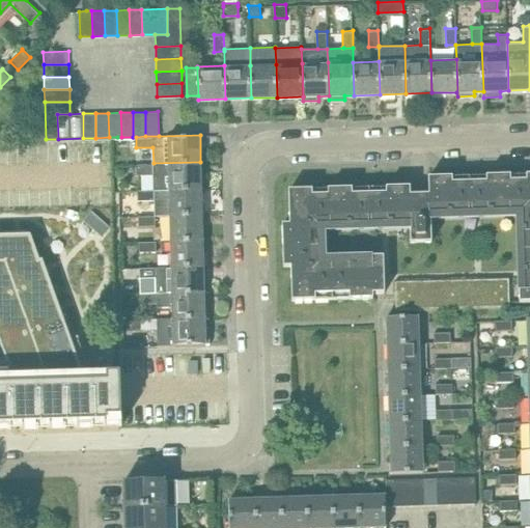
[(154,163),(136,164),(137,173),(154,173),(155,189),(169,189),(201,188),(200,162),(154,163)]
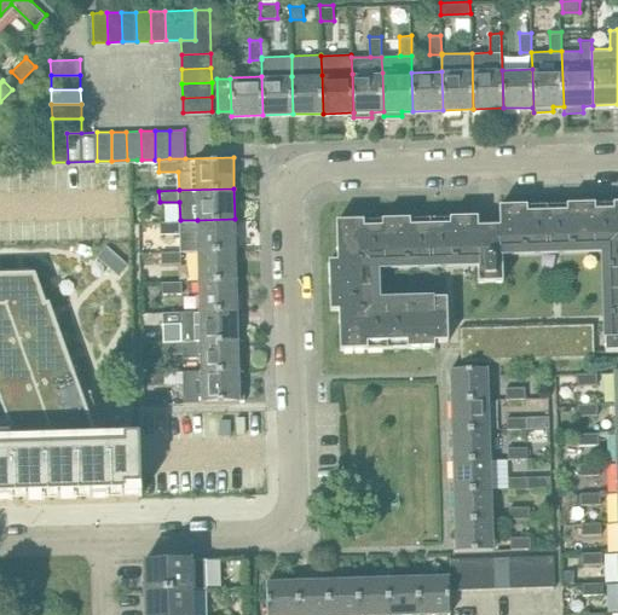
[(479,232),(478,215),(336,220),(338,259),(329,260),(330,309),(340,308),(340,348),(435,346),(435,340),(449,340),(448,297),(432,297),(432,303),(373,306),(371,261),(478,257),(479,282),(503,280),(502,247),(610,244),(612,335),(605,335),(606,350),(617,349),(617,201),(500,204),(501,232),(479,232)]
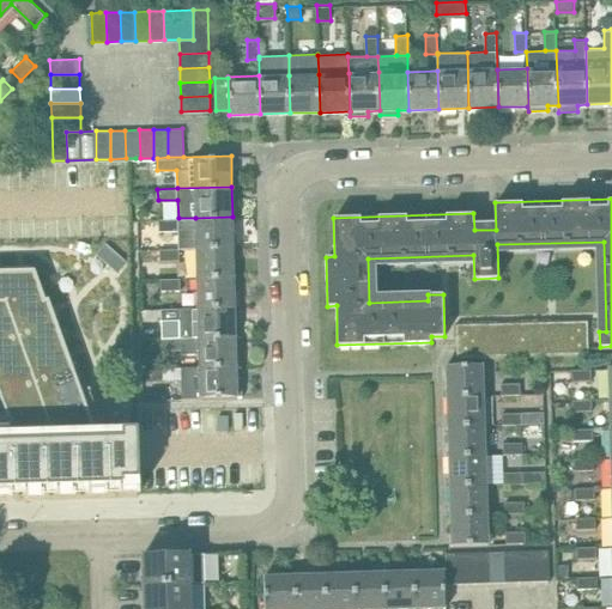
[(179,248),(197,248),(234,247),(232,217),(195,218),(179,218),(158,219),(158,230),(179,230),(179,248)]
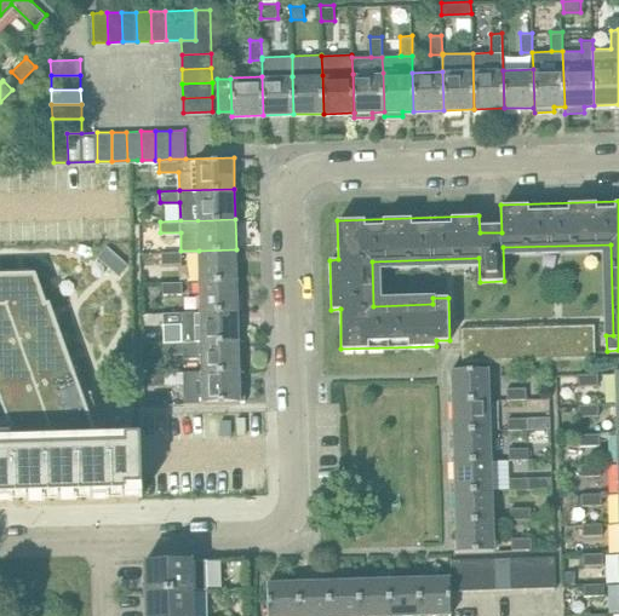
[(119,254),(108,245),(98,255),(109,265),(119,254)]
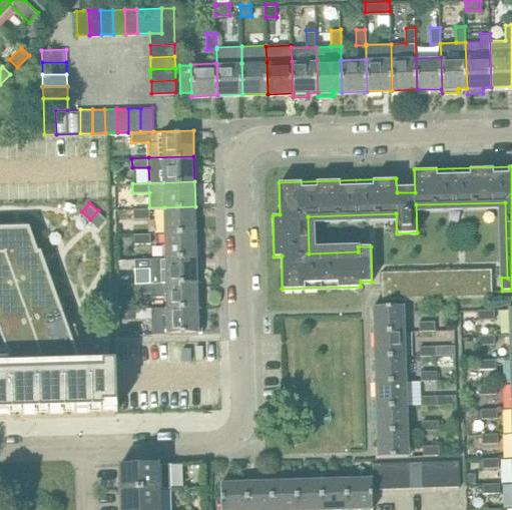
[(164,207),(165,231),(195,231),(195,206),(164,207)]
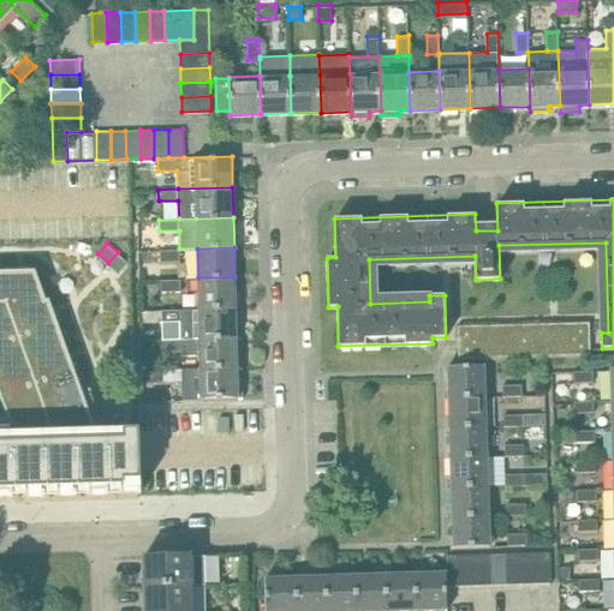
[(179,259),(179,249),(160,250),(160,261),(179,259)]
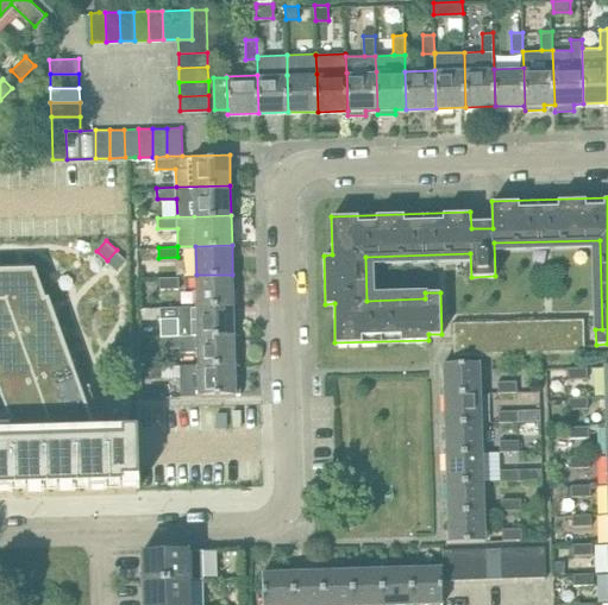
[(0,486),(11,486),(11,489),(13,489),(13,486),(42,485),(43,489),(45,489),(45,485),(74,484),(74,487),(76,487),(76,484),(105,484),(105,486),(107,486),(107,484),(137,483),(138,485),(140,485),(139,461),(138,429),(138,427),(105,428),(101,428),(100,424),(91,428),(77,392),(87,389),(86,386),(81,388),(49,296),(45,297),(35,268),(0,268),(0,486)]
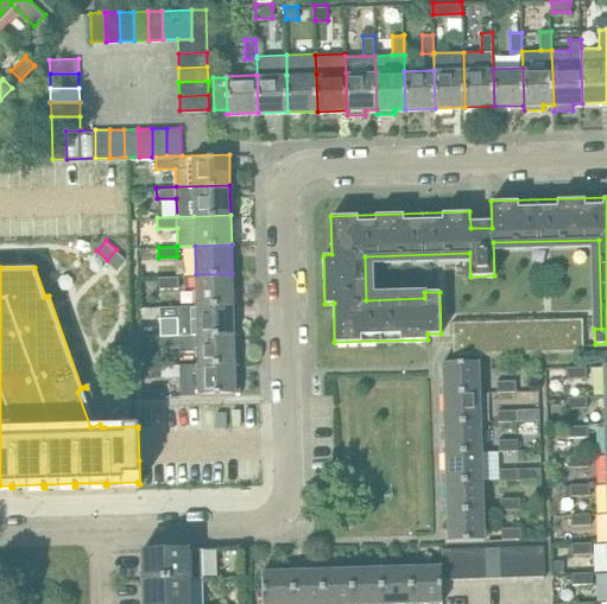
[(196,274),(196,304),(233,303),(232,274),(196,274)]
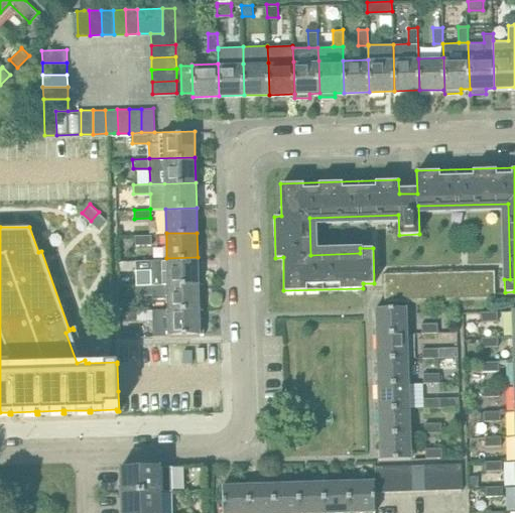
[(151,243),(151,234),(134,234),(135,244),(151,243)]
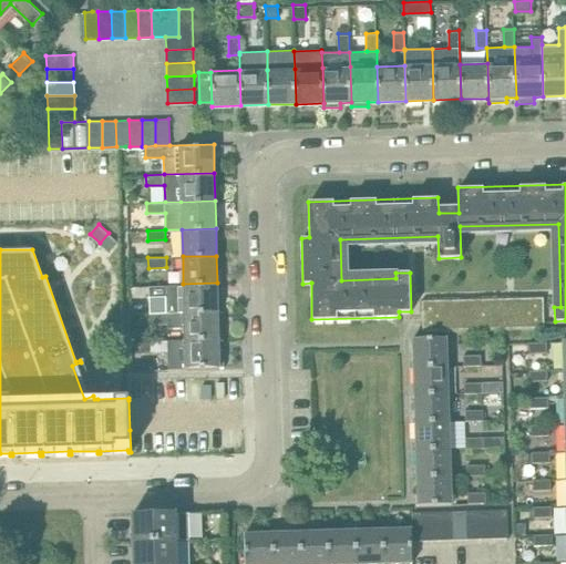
[(217,283),(183,284),(148,285),(148,296),(167,295),(167,313),(184,311),(218,310),(223,310),(222,294),(217,294),(217,283)]
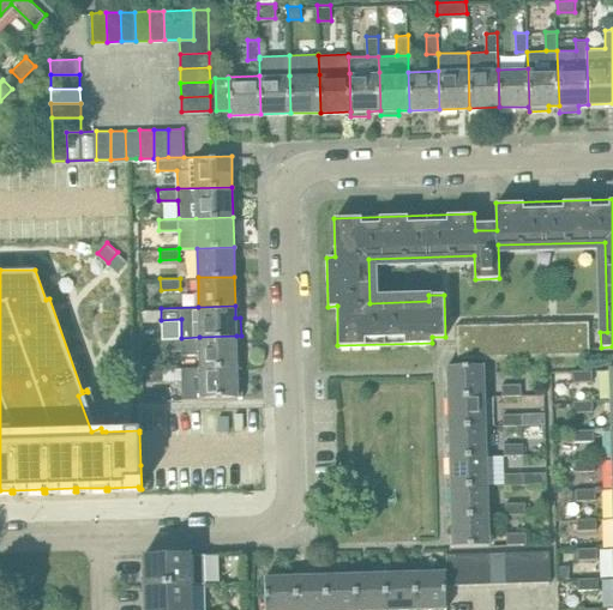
[(161,320),(161,308),(140,309),(140,320),(161,320)]
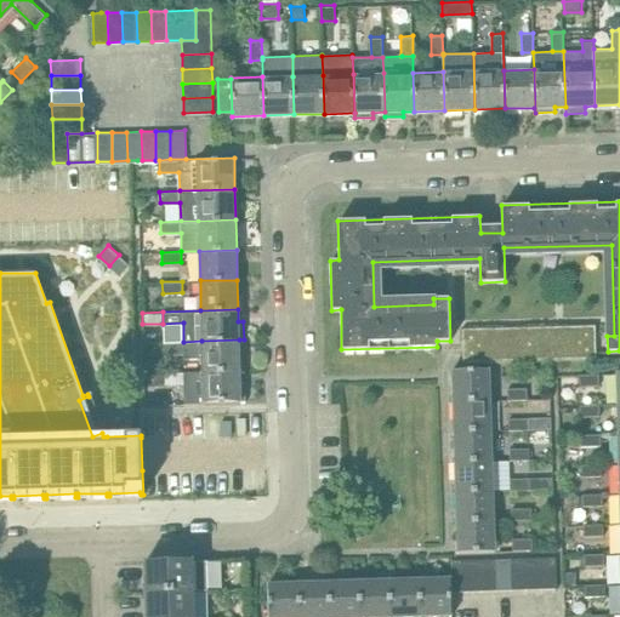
[(202,355),(203,371),(240,370),(245,370),(245,352),(239,352),(239,340),(202,341),(183,342),(164,342),(164,354),(183,353),(185,356),(197,356),(197,353),(202,353),(202,355)]
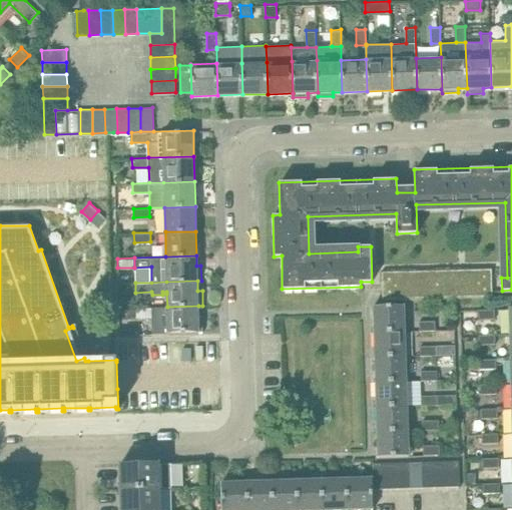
[(404,304),(373,305),(374,331),(405,330),(404,304)]
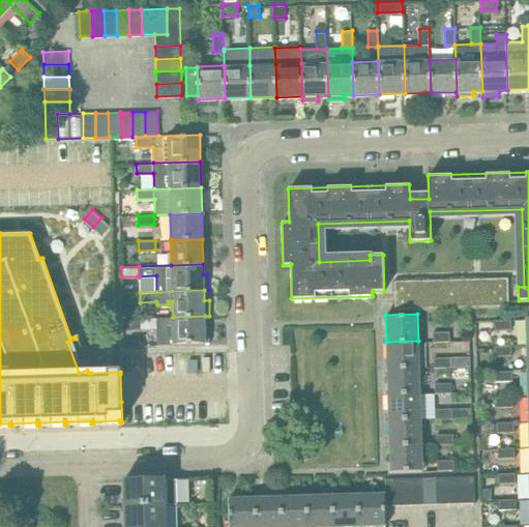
[(173,317),(157,317),(157,327),(158,344),(174,344),(205,343),(205,342),(210,342),(209,325),(205,325),(205,316),(173,317)]
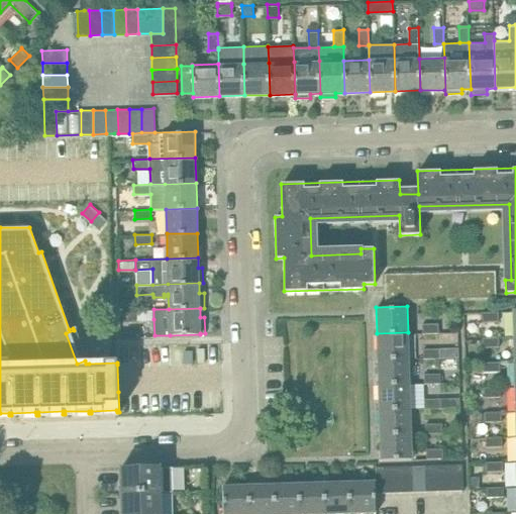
[(153,319),(153,309),(137,310),(137,319),(153,319)]
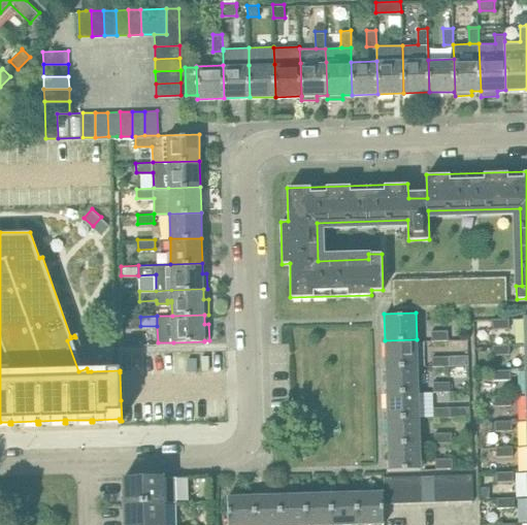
[(508,317),(492,318),(492,327),(508,327),(508,317)]
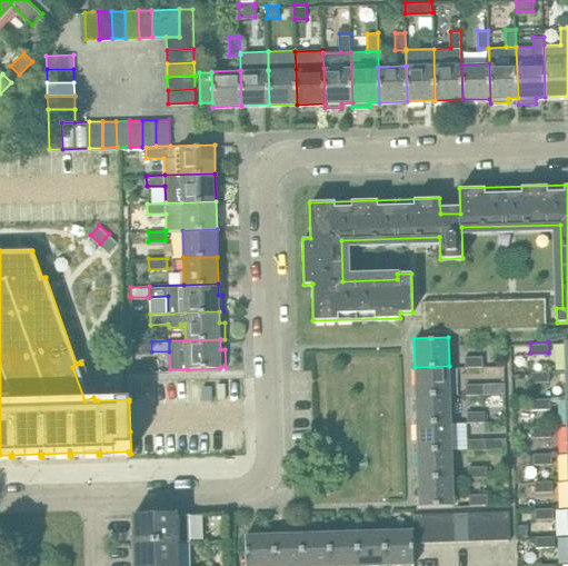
[(466,366),(484,365),(484,355),(465,355),(466,366)]
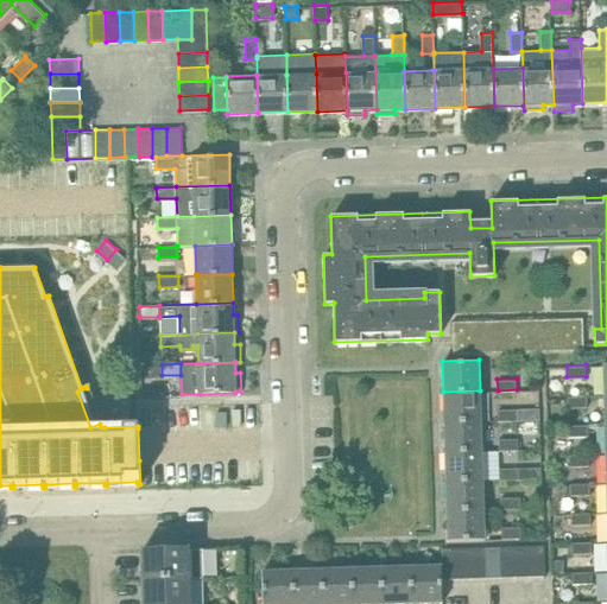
[(444,421),(481,420),(480,390),(443,392),(444,421)]
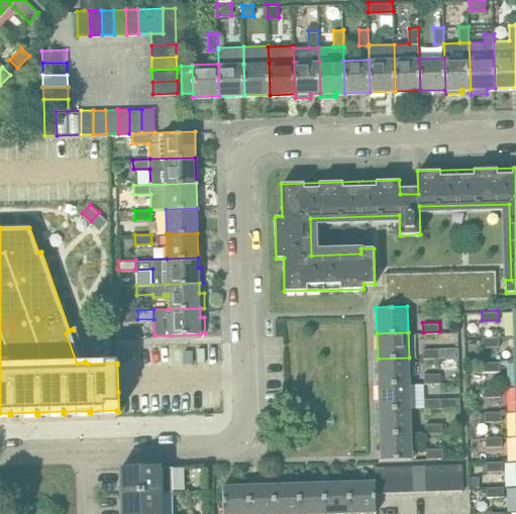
[(499,335),(483,335),(483,345),(499,344),(499,335)]
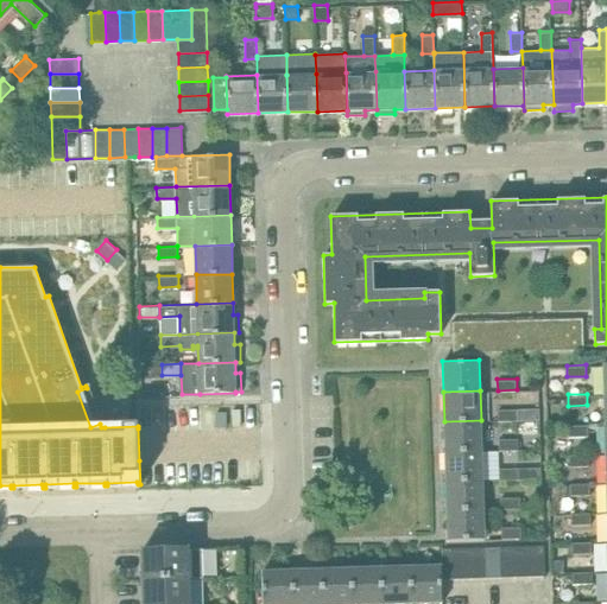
[(529,407),(498,408),(499,419),(518,419),(529,419),(529,407)]
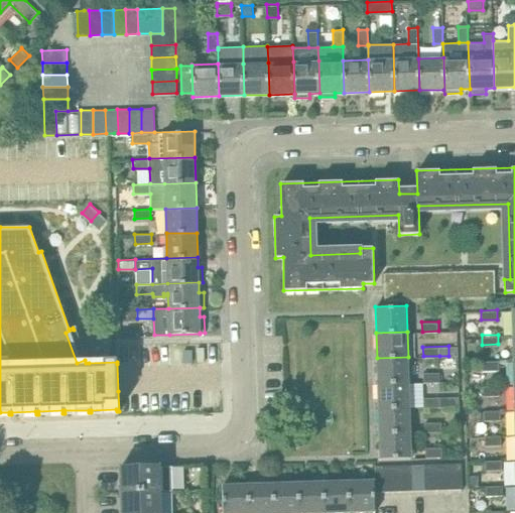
[(378,383),(409,382),(408,357),(377,358),(378,383)]
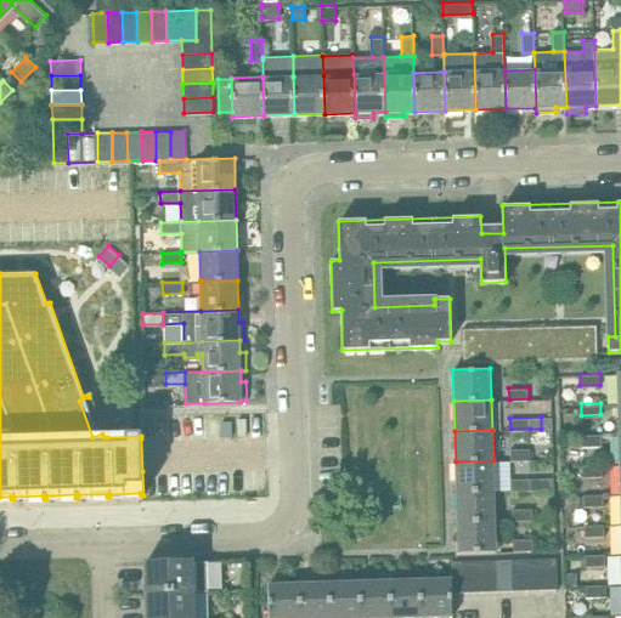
[(602,444),(602,434),(581,434),(582,446),(602,444)]
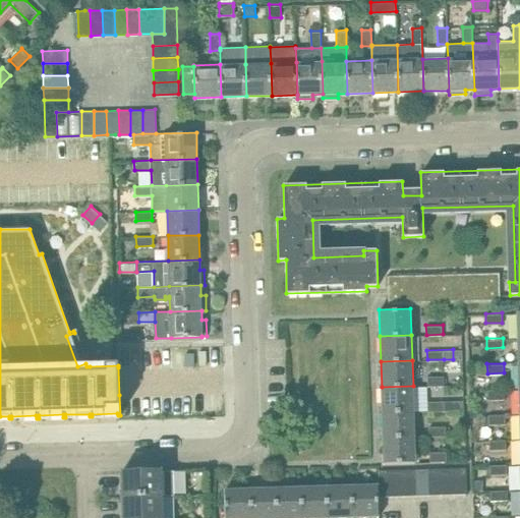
[(427,385),(445,385),(444,375),(427,376),(427,385)]
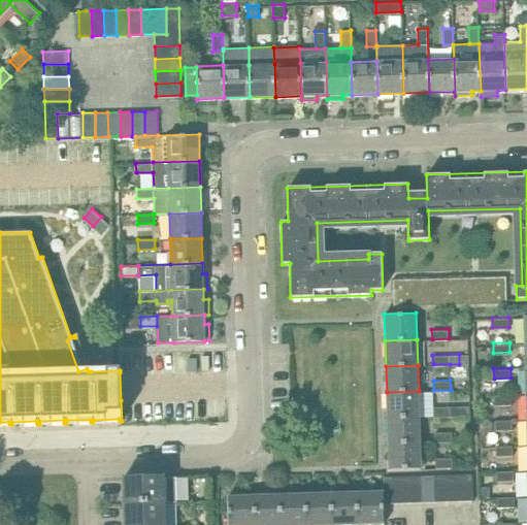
[(419,391),(387,392),(388,418),(420,417),(434,416),(434,406),(433,391),(419,391)]
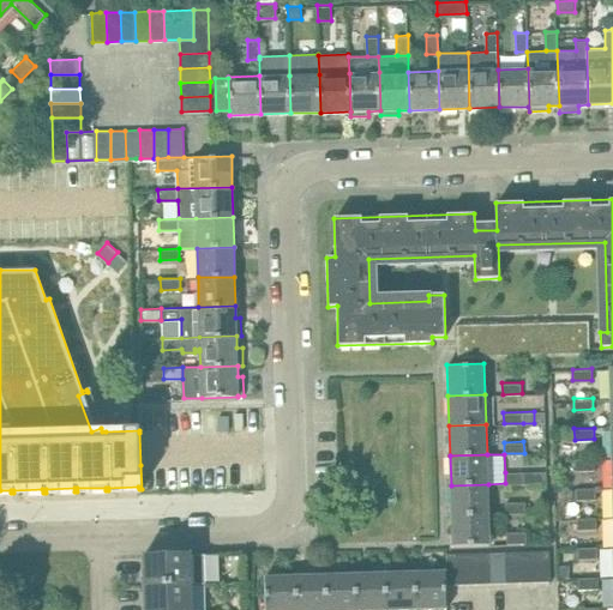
[(595,469),(594,457),(575,458),(575,469),(595,469)]
